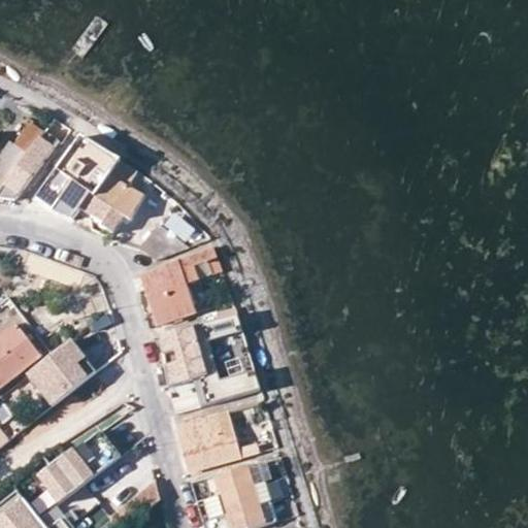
[(43,131),(27,119),(10,142),(28,154),(43,131)]
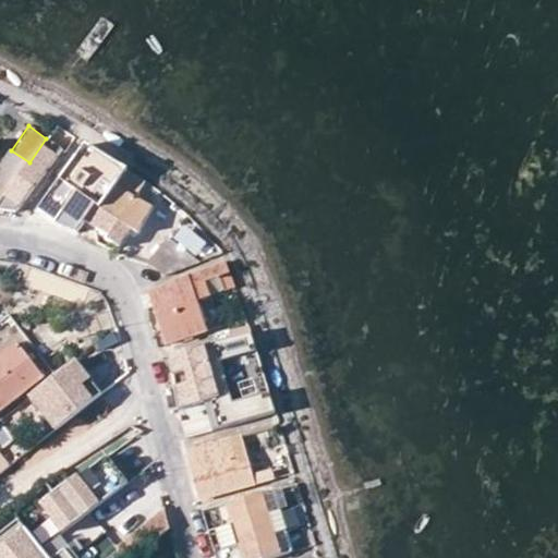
[(46,138),(29,162),(9,191),(0,203),(0,209),(14,214),(60,149),(46,138)]
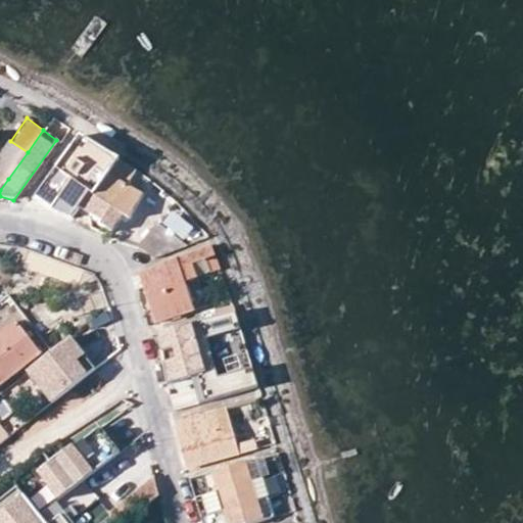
[(80,137),(59,165),(74,175),(95,145),(80,137)]
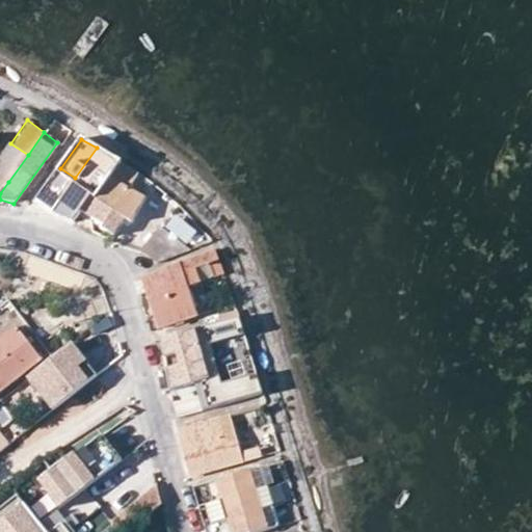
[(0,157),(0,176),(8,182),(28,155),(10,143),(0,157)]
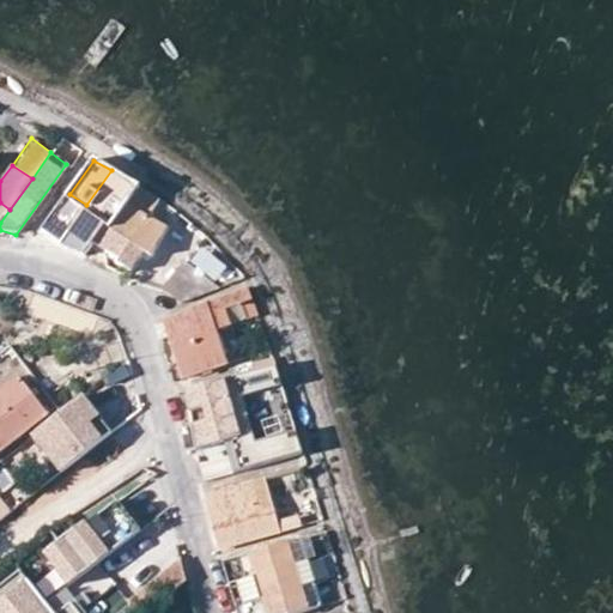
[(131,200),(139,187),(111,170),(86,205),(84,208),(80,214),(59,246),(59,247),(86,255),(96,243),(127,202),(131,200)]
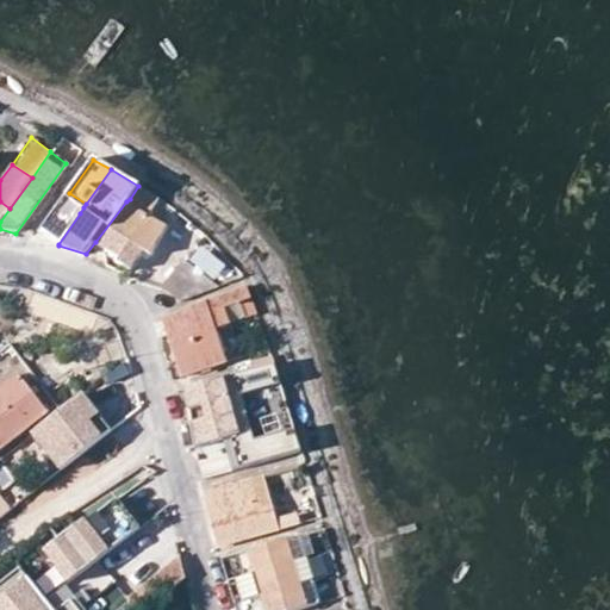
[(144,191),(138,186),(130,199),(126,201),(95,242),(118,256),(117,261),(131,271),(147,247),(151,250),(167,228),(149,216),(159,199),(144,191)]
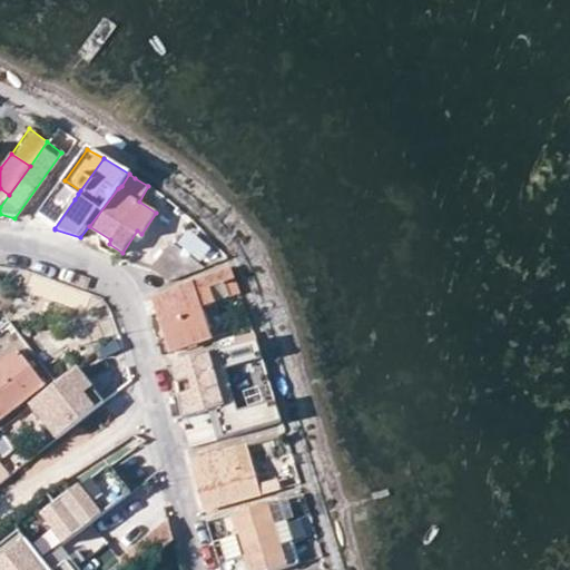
[(80,190),(65,180),(58,188),(38,216),(55,228),(75,199),(78,194),(80,190)]
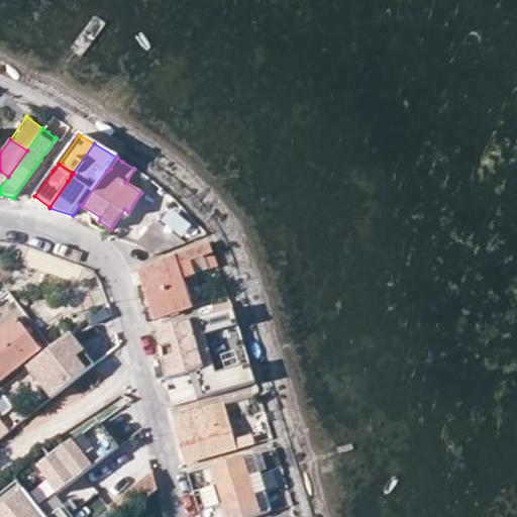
[(0,188),(8,177),(0,171),(0,188)]
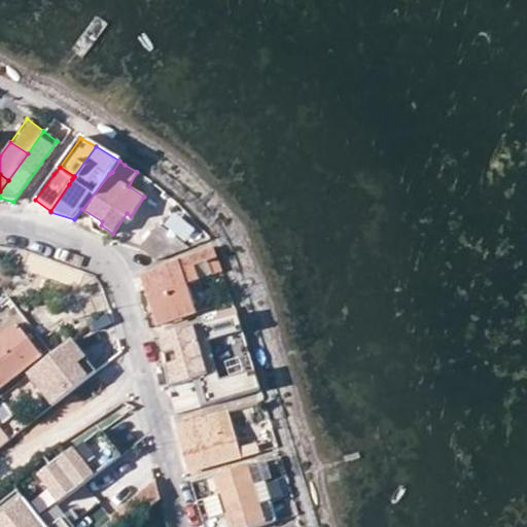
[(131,216),(127,213),(113,234),(117,236),(131,216)]
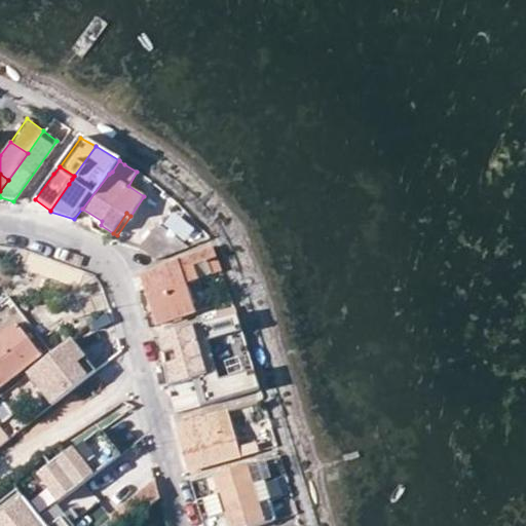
[(187,245),(158,223),(139,247),(153,260),(182,248),(187,245)]
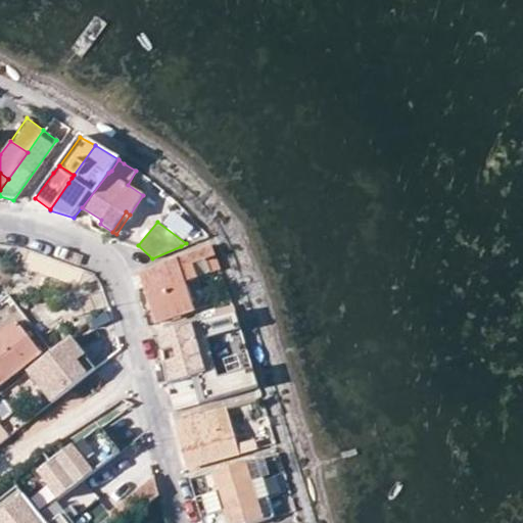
[(138,272),(142,283),(155,324),(192,310),(176,258),(138,272)]
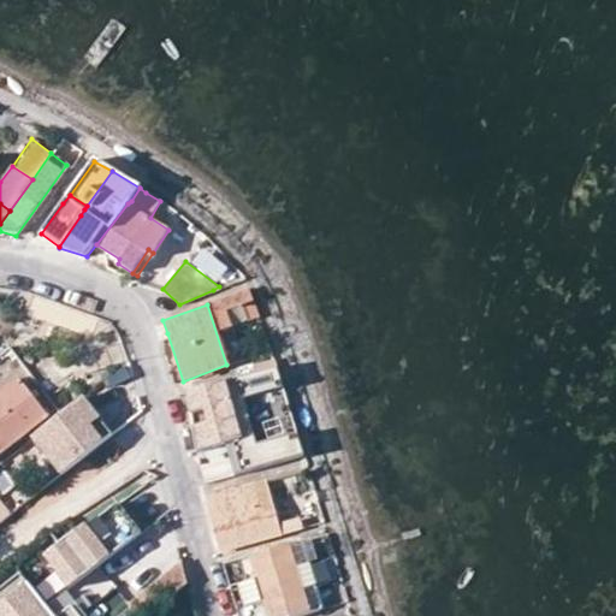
[(303,452),(297,431),(256,444),(242,397),(282,384),(276,365),(188,391),(199,452),(226,443),(234,440),(242,471),(303,452)]
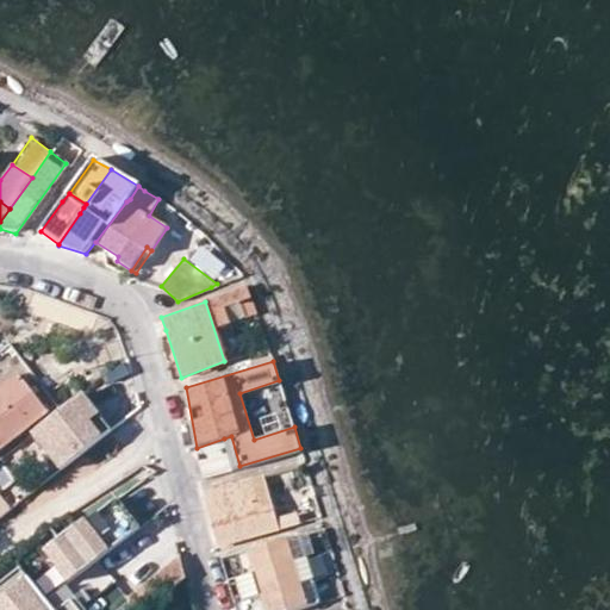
[(0,446),(47,410),(19,375),(0,388),(0,446)]
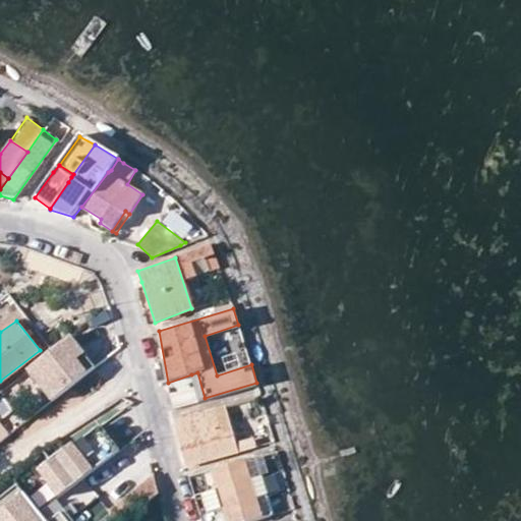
[(92,367),(68,338),(25,370),(49,401),(92,367)]
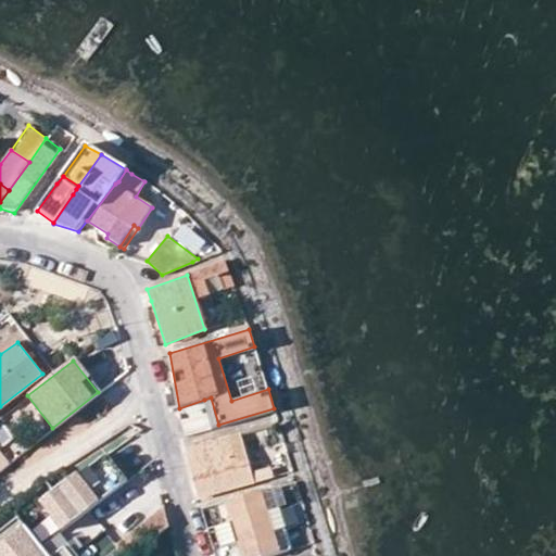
[(204,400),(213,427),(218,425),(211,397),(204,400)]
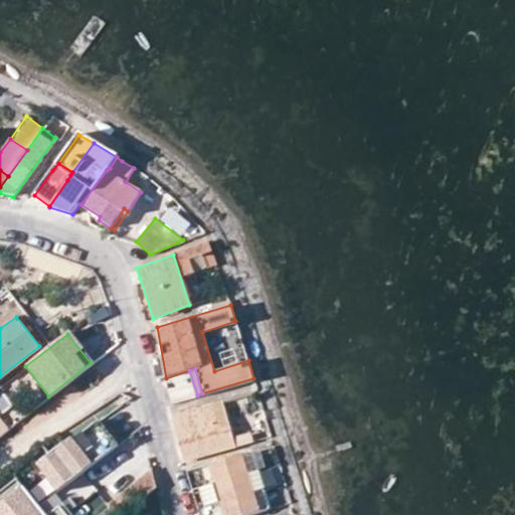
[(0,393),(0,414),(13,403),(4,391),(0,393)]
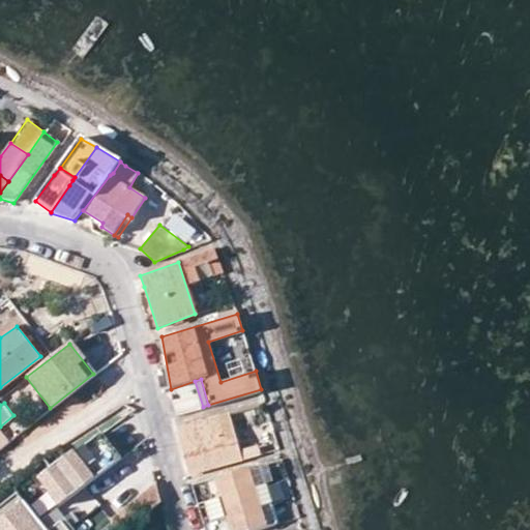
[(179,425),(190,473),(257,453),(254,446),(239,448),(230,411),(179,425)]
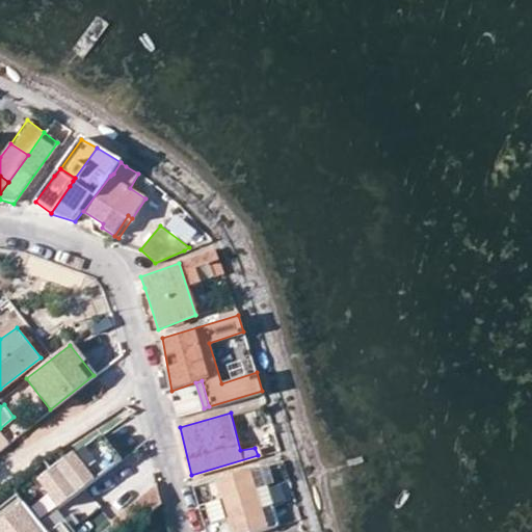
[(72,496),(121,461),(102,434),(74,455),(73,453),(36,479),(57,507),(72,496)]
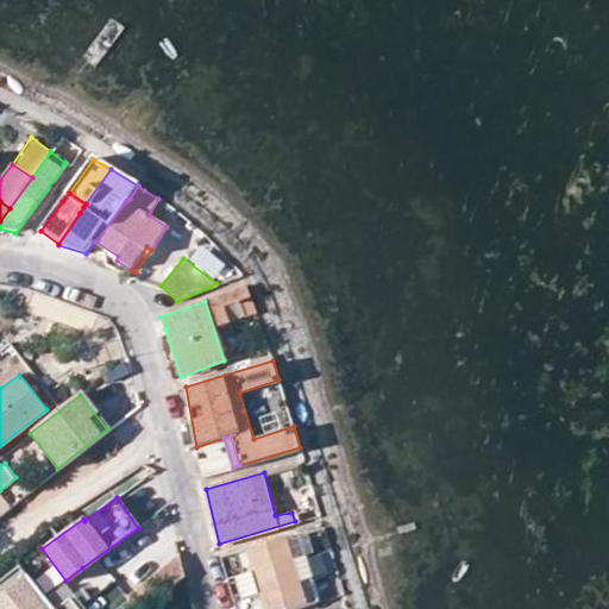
[(292,558),(303,556),(297,535),(286,538),(292,558)]
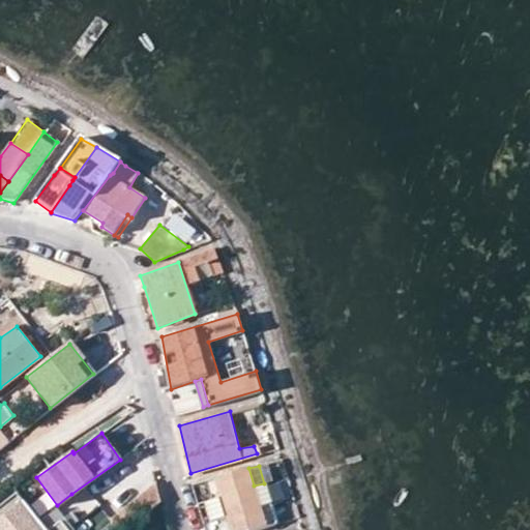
[(199,502),(206,499),(254,486),(248,468),(202,481),(203,489),(196,492),(199,502)]
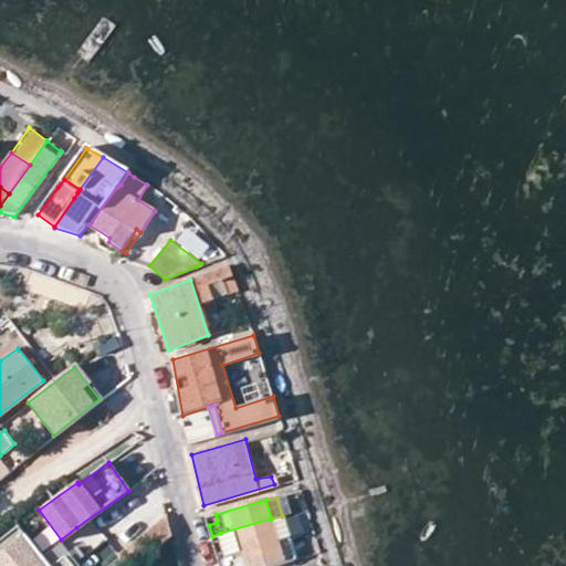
[(117,552),(127,565),(130,565),(170,534),(165,514),(117,552)]
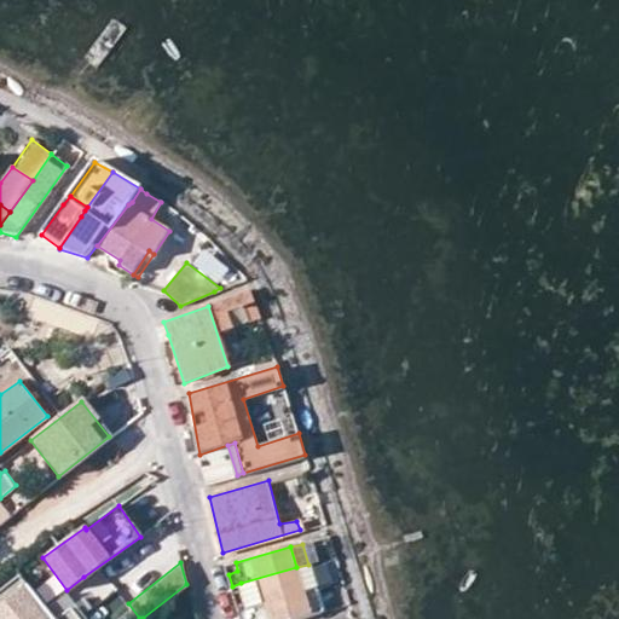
[(237,571),(236,562),(225,566),(229,574),(237,571)]
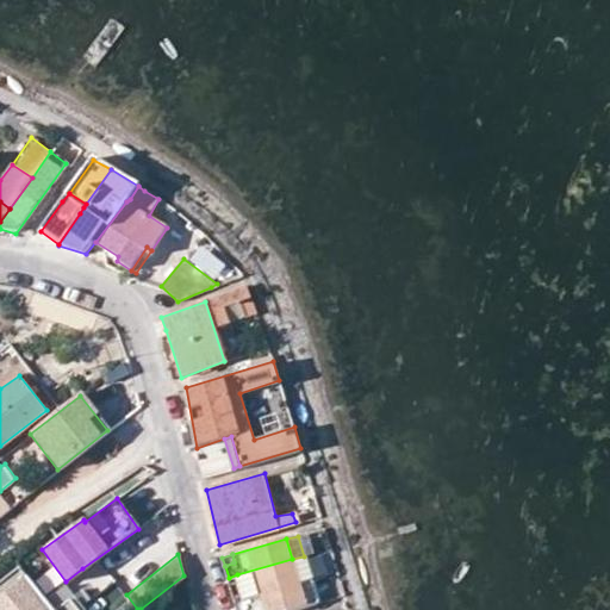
[(299,583),(312,579),(304,556),(292,559),(299,583)]
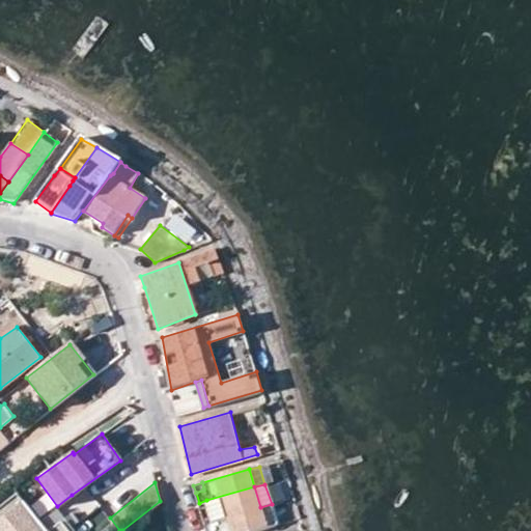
[(260,507),(254,486),(206,500),(207,507),(201,510),(204,525),(212,521),(260,507)]
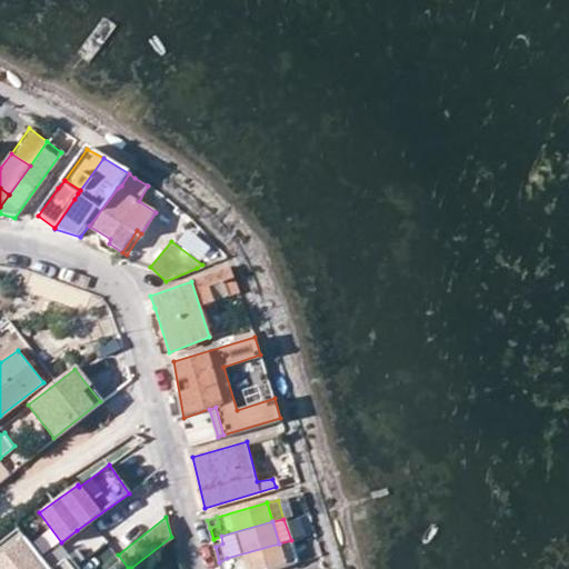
[(91,526),(66,539),(82,568),(95,568),(110,560),(91,526)]
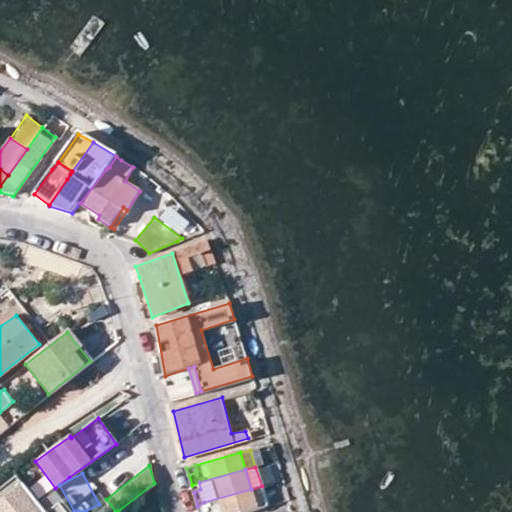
[(51,511),(37,511),(11,478),(0,486),(0,511),(62,511),(59,507),(51,511)]
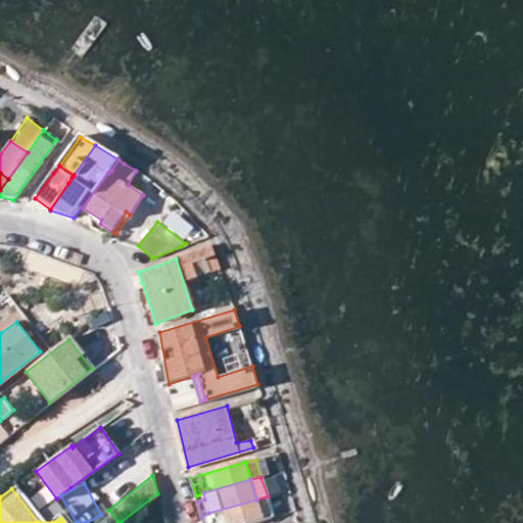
[(196,495),(198,503),(204,500),(203,492),(196,495)]
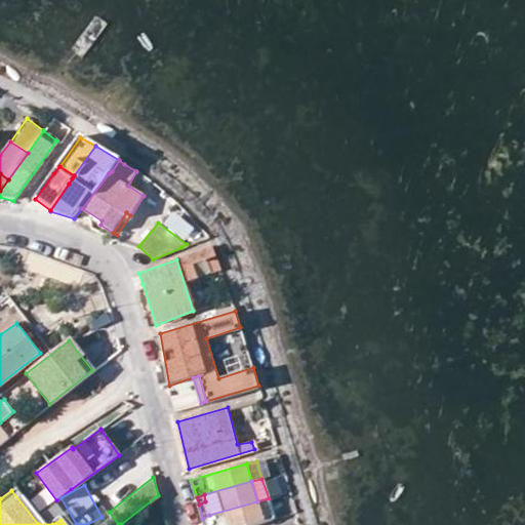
[(265,520),(274,517),(269,498),(257,501),(265,520)]
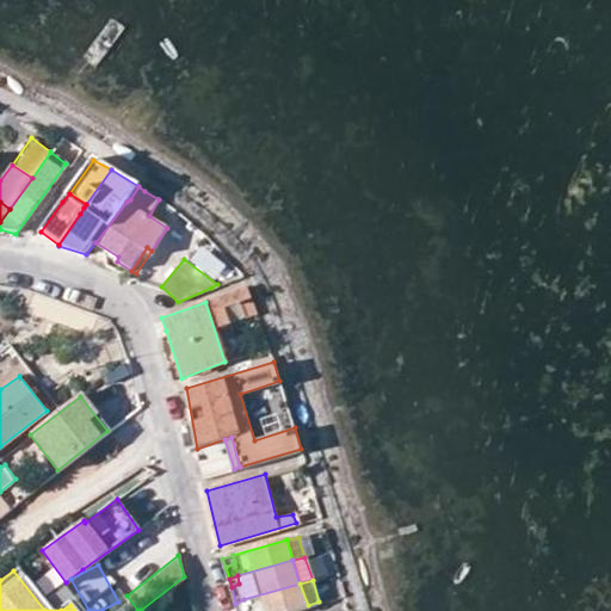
[(285,610),(308,605),(300,584),(244,599),(247,608),(239,610),(238,610),(285,610)]
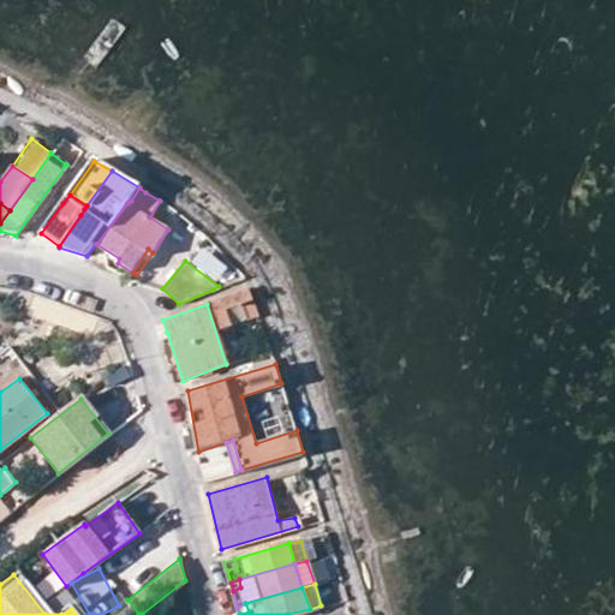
[(237,608),(240,614),(249,611),(245,603),(237,608)]
